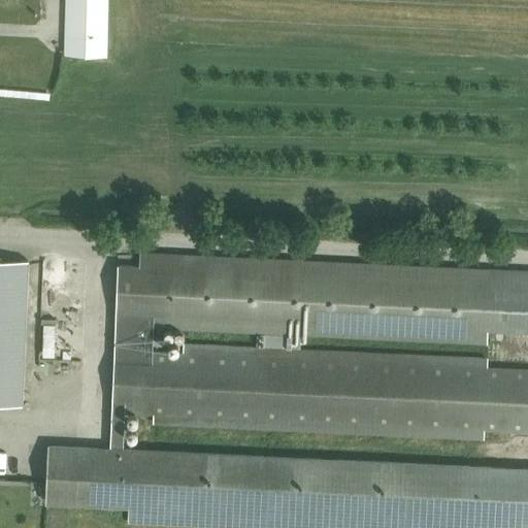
[(70,47),(70,54),(117,54),(117,8),(88,8),(87,47),(70,47)]
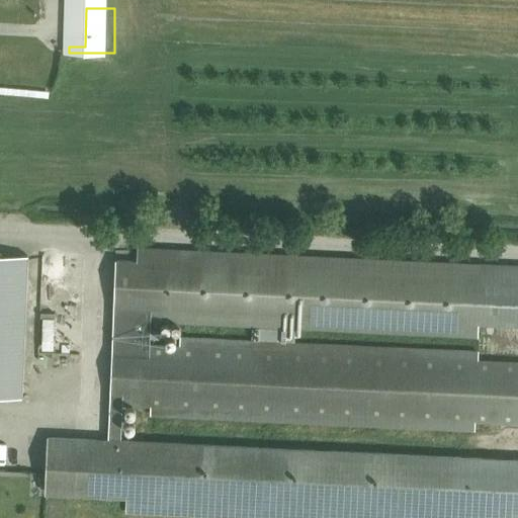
[(112,344),(110,403),(107,441),(48,439),(45,495),(125,499),(124,514),(222,517),(511,517),(511,516),(517,516),(517,459),(120,442),(122,404),(517,422),(517,363),(149,346),(150,322),(478,337),(479,324),(517,326),(517,264),(138,247),(137,260),(116,259),(112,344)]
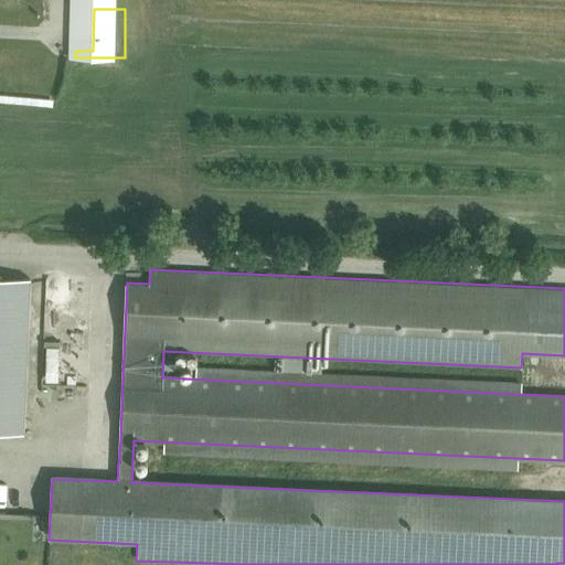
[(0,277),(0,432),(23,434),(30,278),(0,277)]
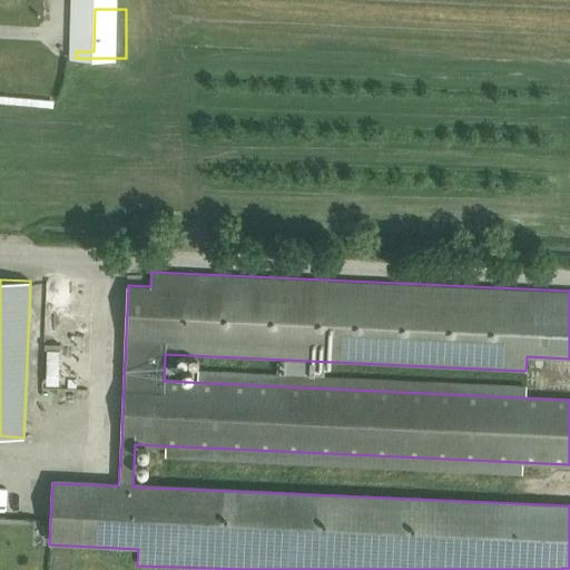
[(60,364),(80,360),(76,341),(56,345),(60,364)]
